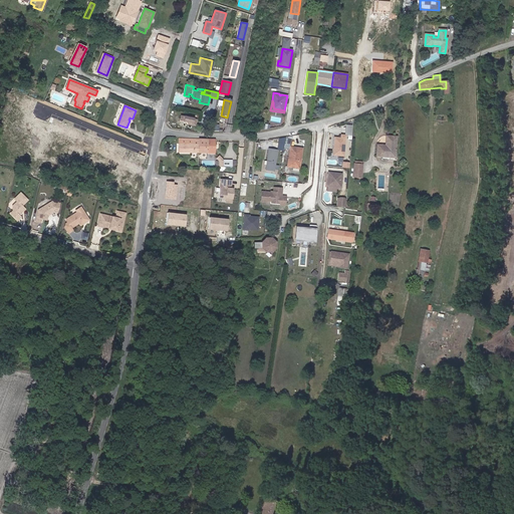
[(343,157),(345,136),(340,136),(340,139),(333,138),(333,147),(334,147),(334,149),(333,149),(332,154),(336,154),(336,156),(343,157)]
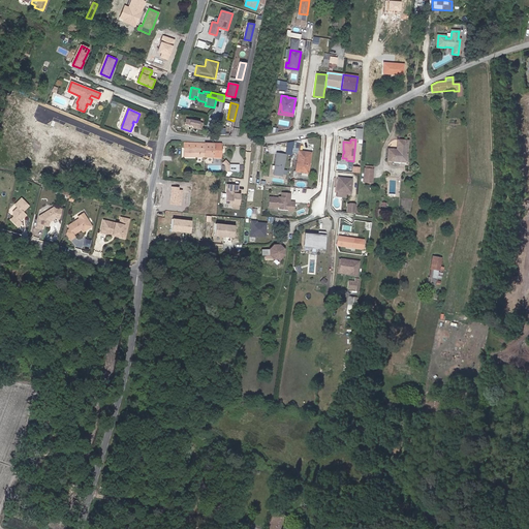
[(387,149),(386,160),(406,162),(408,141),(398,139),(397,149),(387,149)]
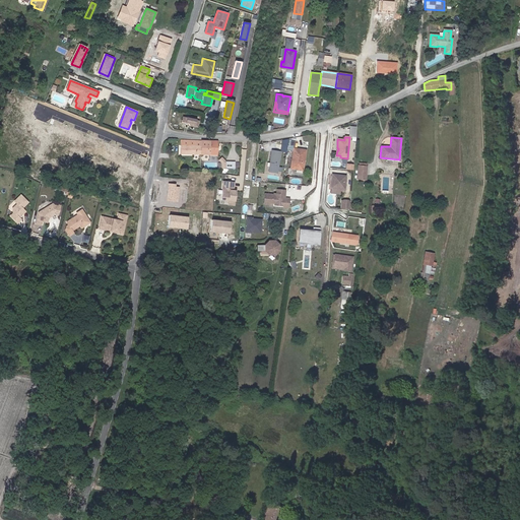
[(181,153),(217,154),(217,141),(181,140),(181,153)]
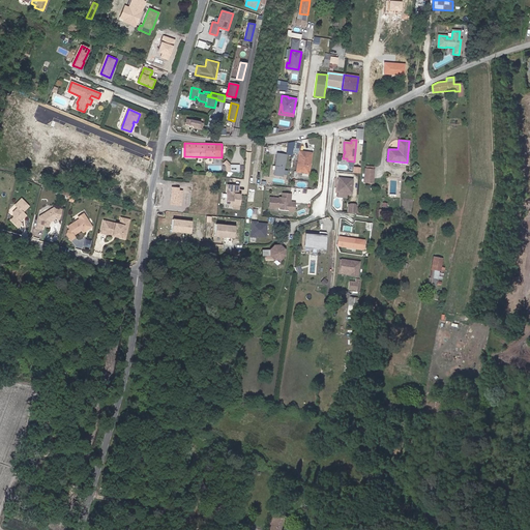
[(299,151),(296,172),(307,174),(312,153),(299,151)]
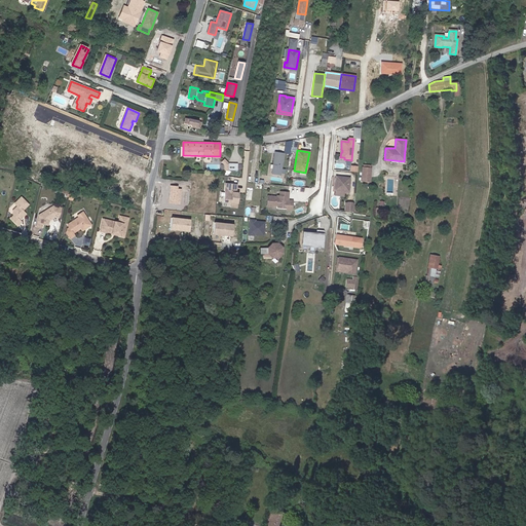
[(275,152),(271,174),(280,175),(284,153),(275,152)]
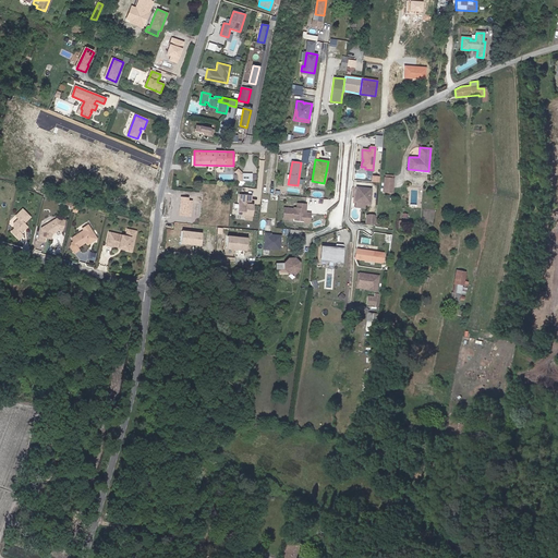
[(239,170),(235,174),(239,176),(239,181),(242,181),(242,180),(252,180),(252,173),(242,173),(239,170)]
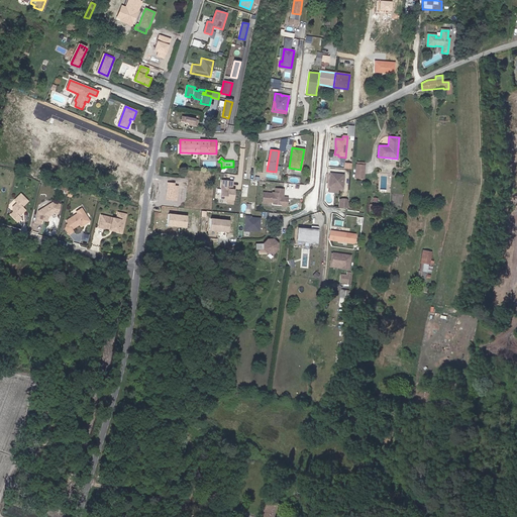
[(364,169),(355,168),(354,181),(363,182),(364,169)]
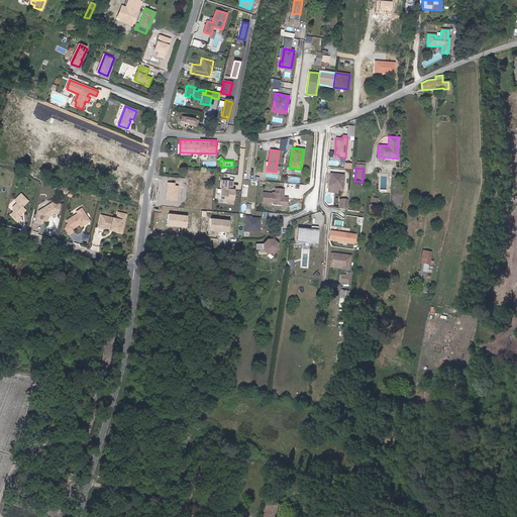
[(333,174),(330,173),(329,187),(339,188),(343,188),(344,175),(337,174),(335,175),(334,175),(333,174)]
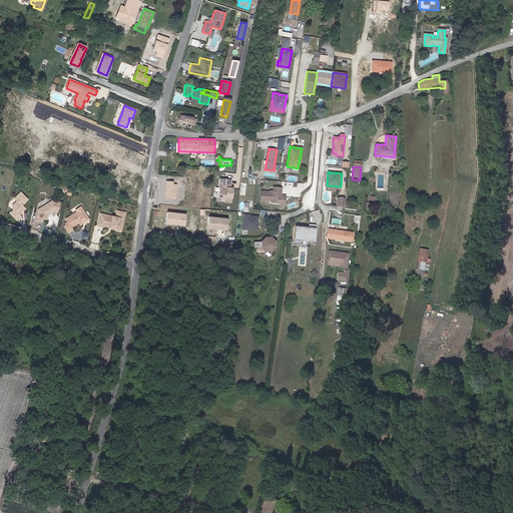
[(175,191),(183,192),(184,192),(185,187),(194,188),(195,179),(177,177),(175,191)]
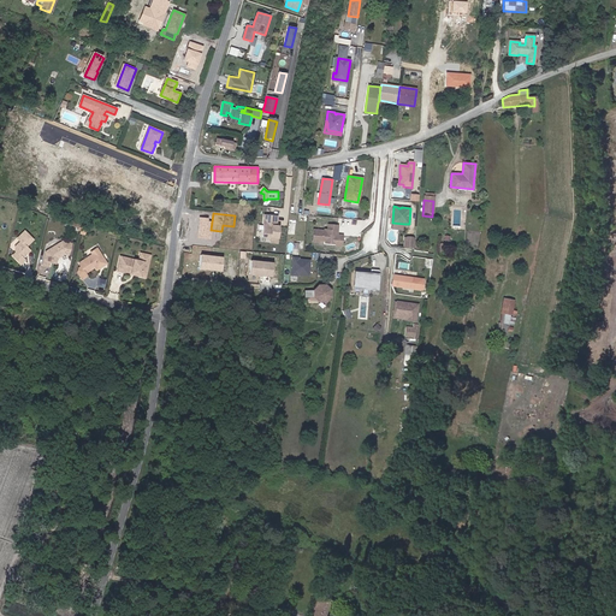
[(268,242),(278,243),(280,225),(277,224),(277,214),(261,213),(260,235),(270,236),(268,242)]
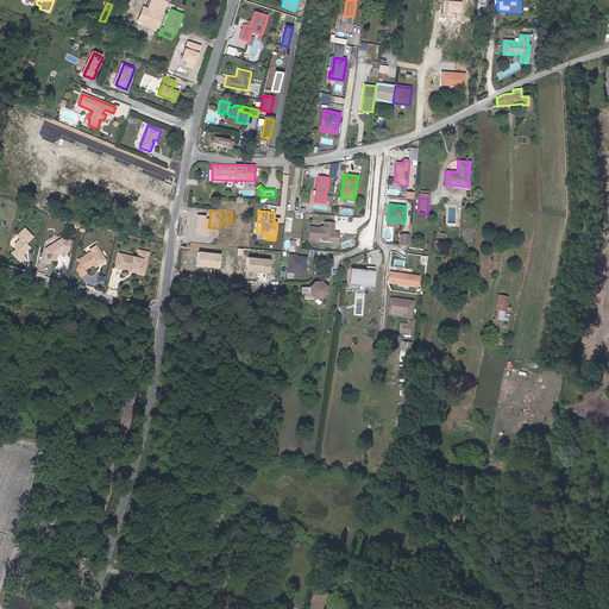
[(321,228),(311,227),(309,239),(315,239),(315,238),(321,238),(322,240),(326,240),(328,239),(338,240),(338,233),(333,232),(332,232),(332,228),(333,228),(334,224),(325,223),(324,227),(321,227),(321,228)]
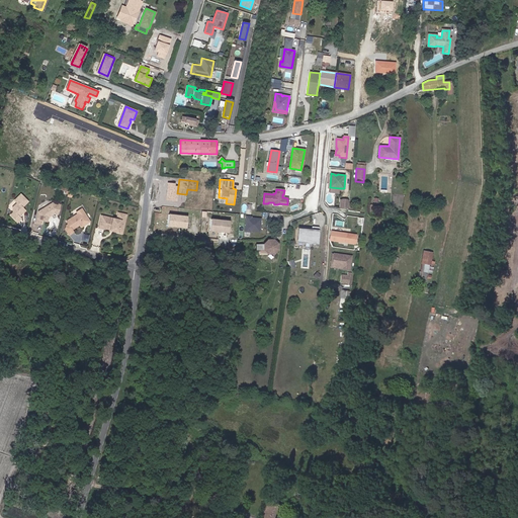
[(10,214),(16,222),(19,218),(17,216),(19,212),(21,212),(24,209),(21,206),(26,201),(19,194),(13,199),(16,202),(12,206),(12,210),(13,211),(10,214)]
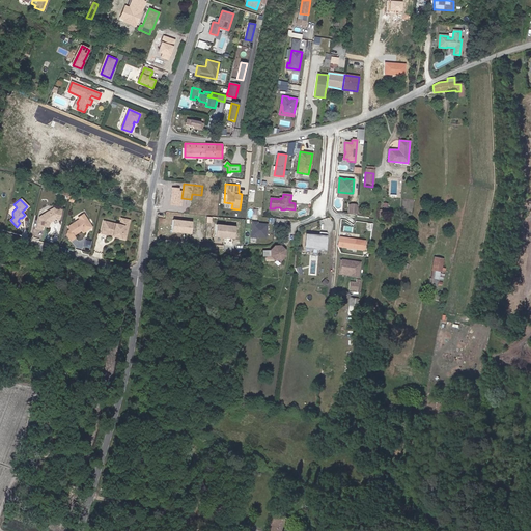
[(357,207),(348,206),(347,215),(356,216),(357,207)]
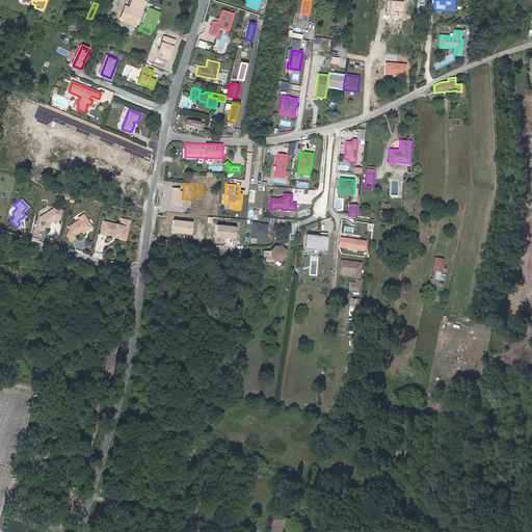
[(43,223),(48,224),(49,222),(55,218),(58,219),(60,210),(53,208),(38,217),(35,229),(41,230),(42,225),(43,223)]
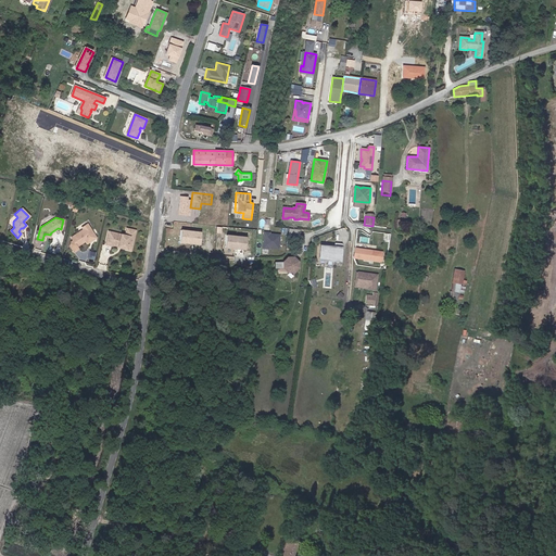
[(84,229),(71,238),(73,241),(72,242),(70,247),(74,252),(78,249),(77,247),(85,240),(87,243),(90,242),(89,241),(91,239),(91,240),(96,238),(87,224),(83,227),(84,229)]
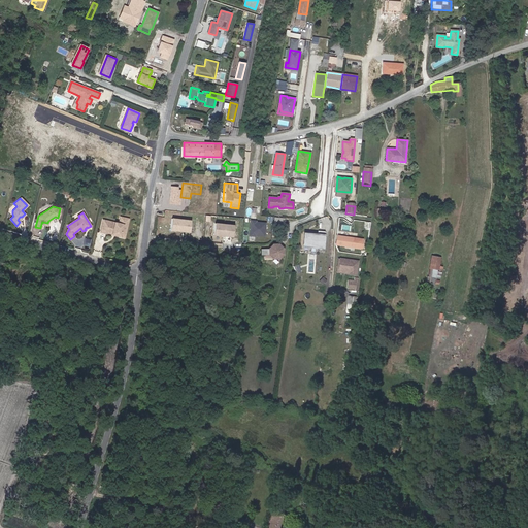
[(103,220),(101,230),(107,231),(112,233),(113,231),(122,234),(124,228),(125,228),(125,229),(128,230),(130,219),(120,217),(119,223),(116,222),(116,223),(103,220)]
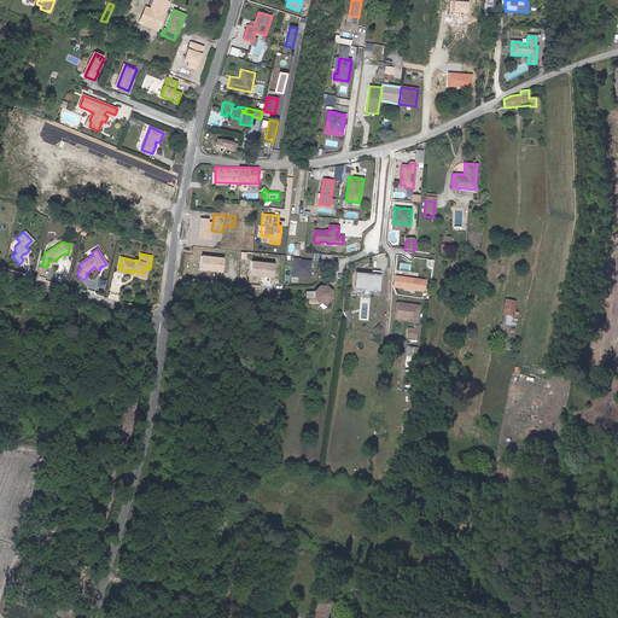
[(196,255),(194,269),(223,272),(225,256),(196,255)]
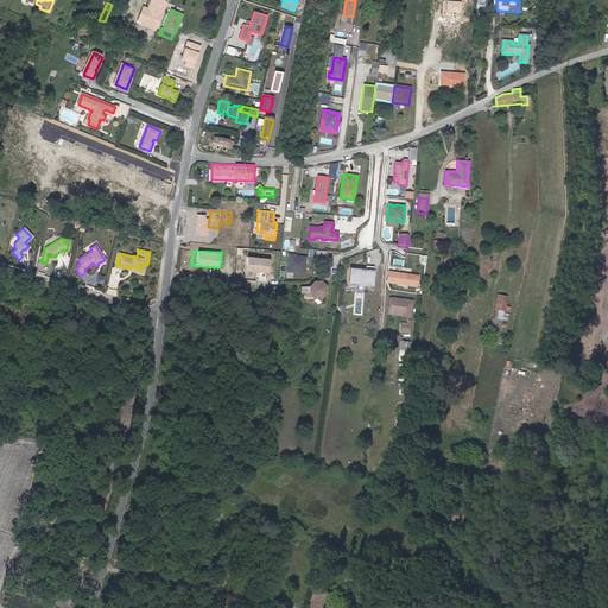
[(241,270),(268,272),(270,258),(242,255),(241,270)]
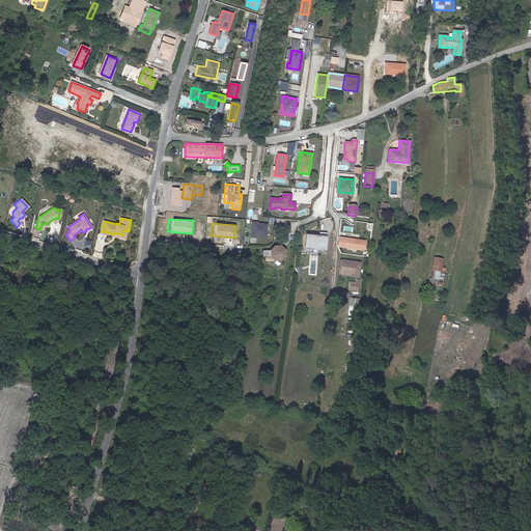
[(266,238),(266,224),(256,224),(256,223),(251,223),(250,239),(256,239),(256,238),(266,238)]
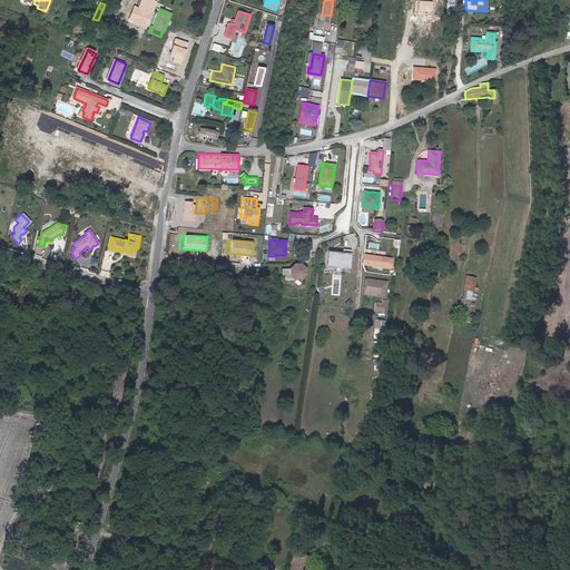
[(335,251),(335,253),(328,253),(327,264),(341,266),(341,267),(349,268),(351,249),(343,249),(343,252),(335,251)]
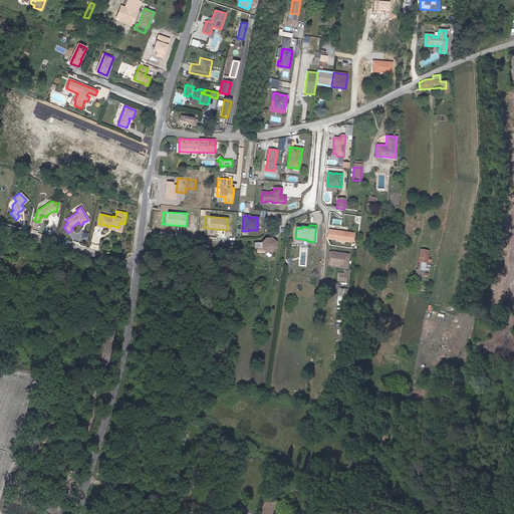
[(328,229),(326,238),(351,242),(353,233),(328,229)]
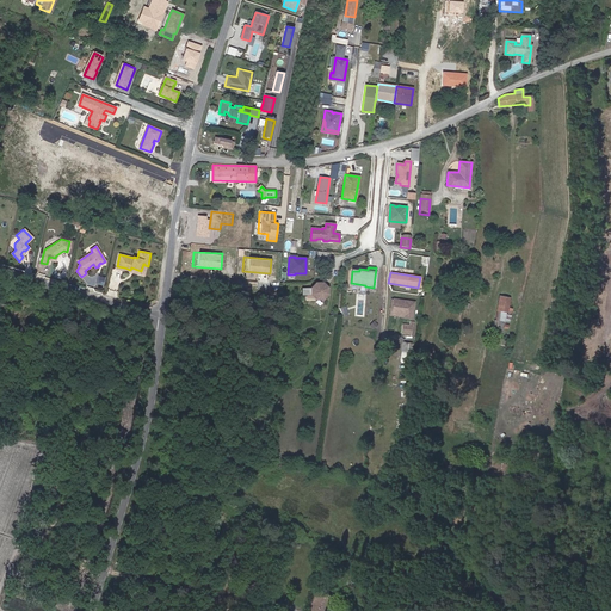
[(322,283),(315,283),(312,288),(302,288),(302,295),(312,295),(316,298),(323,298),(328,294),(327,287),(322,283)]
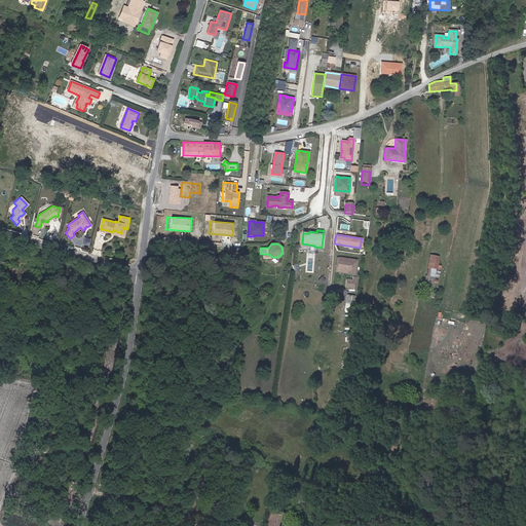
[(433,285),(438,257),(429,255),(427,267),(428,268),(427,275),(426,274),(424,283),(433,285)]
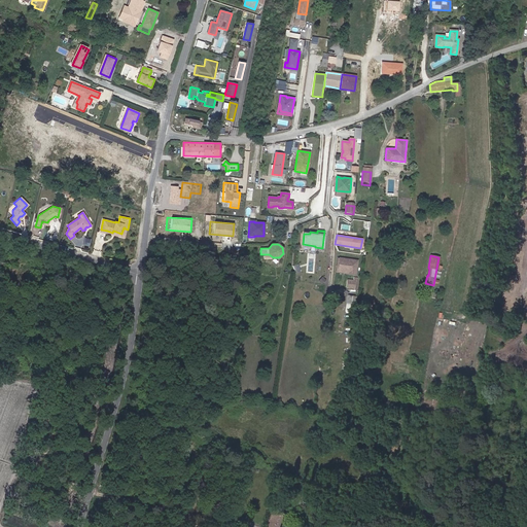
[(357,260),(340,258),(338,270),(349,272),(349,274),(356,275),(357,260)]
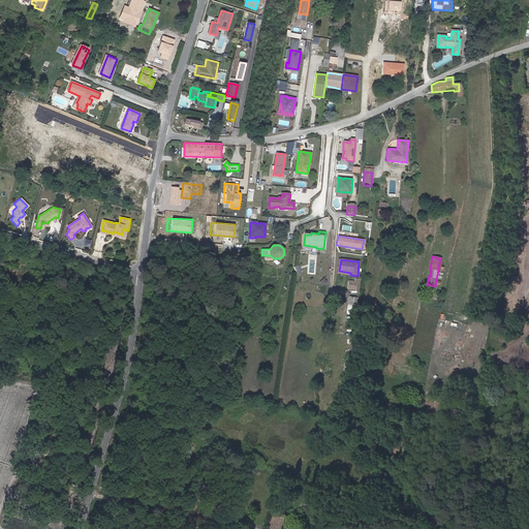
[(348,281),(348,286),(347,288),(355,289),(355,288),(356,284),(358,284),(359,278),(355,278),(354,281),(348,281)]
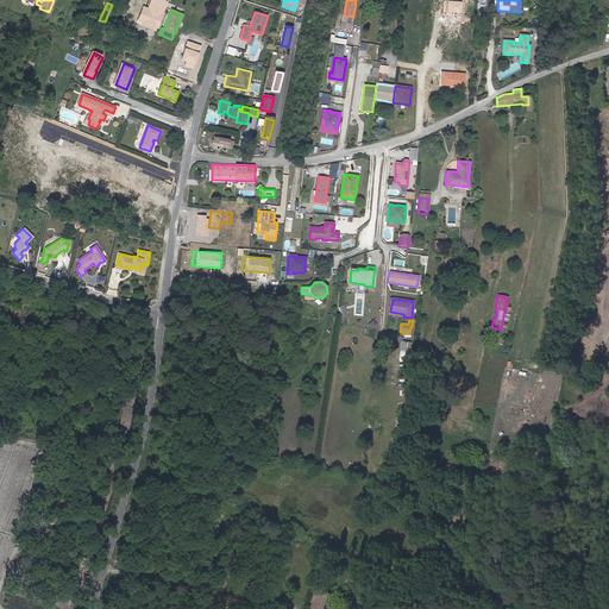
[(403,340),(400,358),(410,360),(413,343),(403,340)]
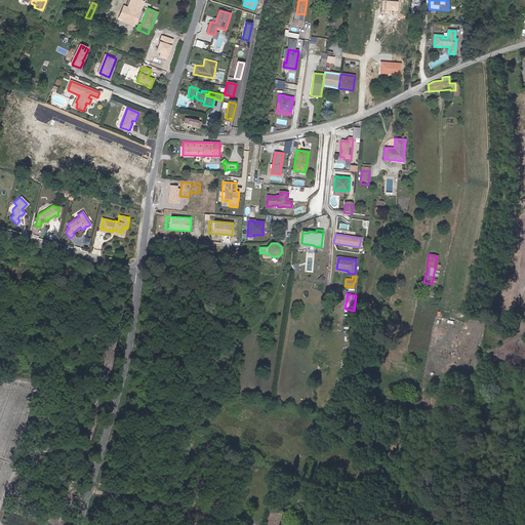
[(280,517),(282,511),(273,508),(267,524),(268,524),(280,524),(282,518),(280,517)]
